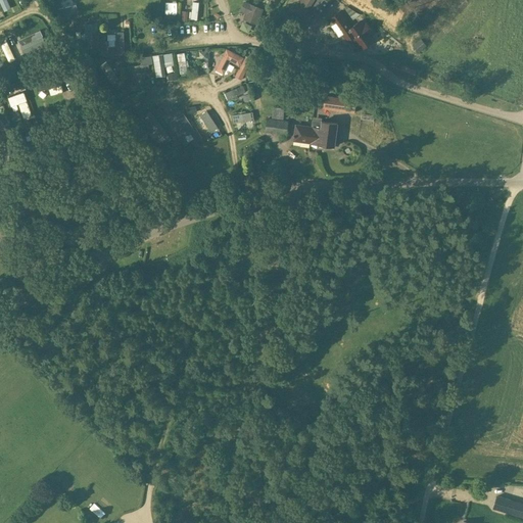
[(7,0),(0,0),(0,2),(4,11),(11,7),(7,0)]
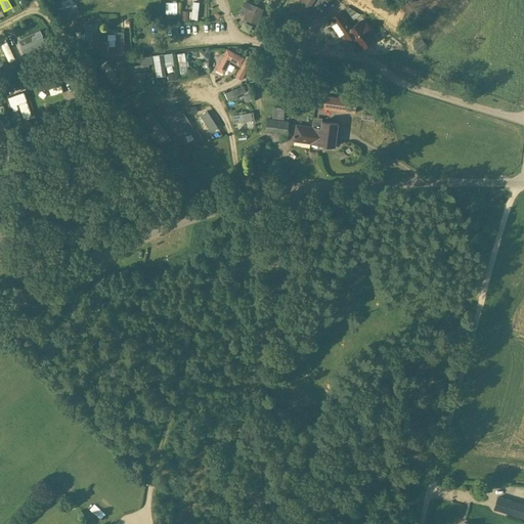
[(74,0),(72,0),(62,1),(64,14),(77,12),(74,0)]
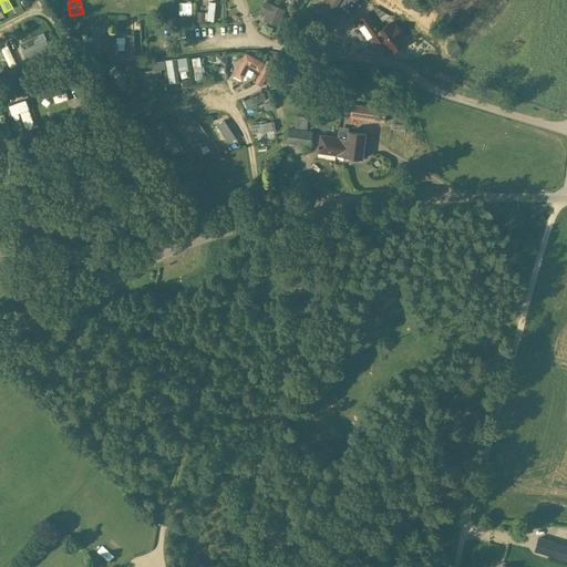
[(327,0),(318,12),(329,20),(341,0),(327,0)]
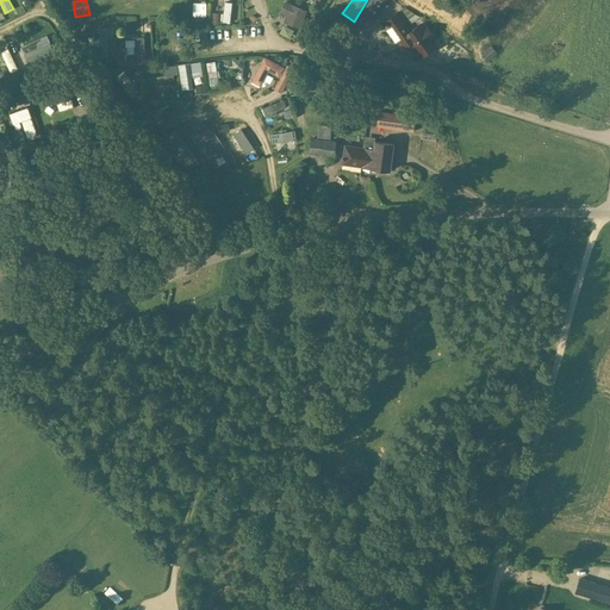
[(369,0),(362,12),(377,20),(388,0),(369,0)]
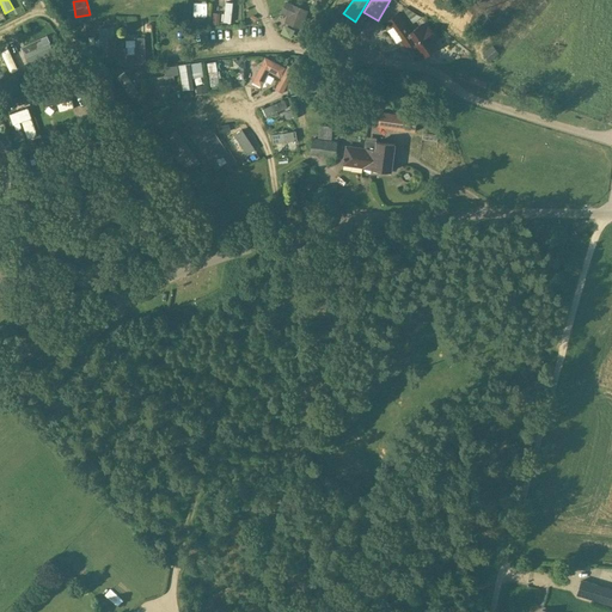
[(230,23),(233,2),(226,1),(222,22),(230,23)]
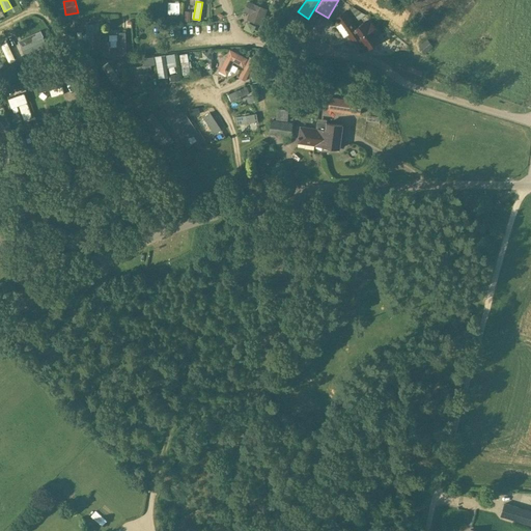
[(168,15),(179,15),(179,2),(168,2),(168,15)]
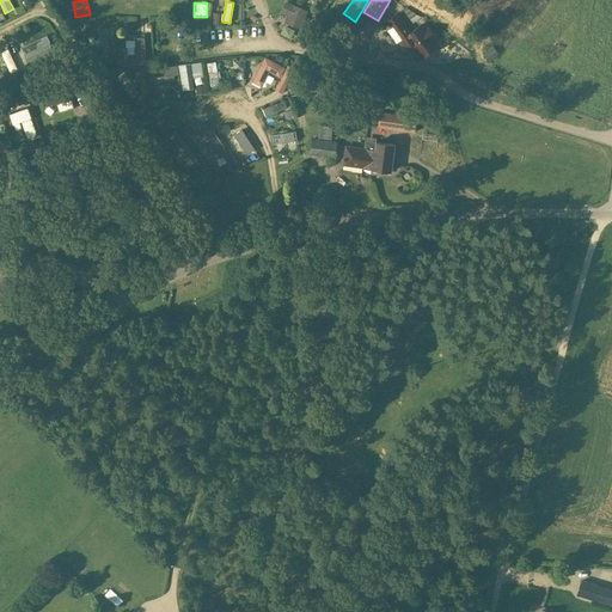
[(397,43),(401,41),(403,44),(410,40),(422,57),(438,48),(433,41),(438,37),(428,25),(423,29),(422,26),(414,32),(401,13),(387,22),(392,28),(387,31),(397,43)]
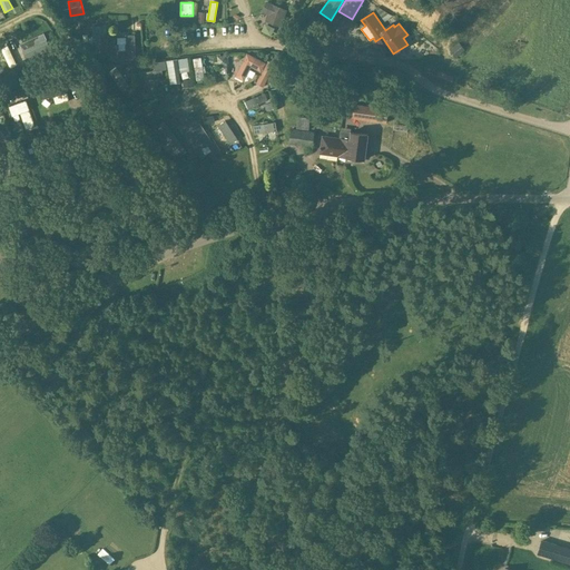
[(104,47),(104,26),(94,25),(92,47),(104,47)]
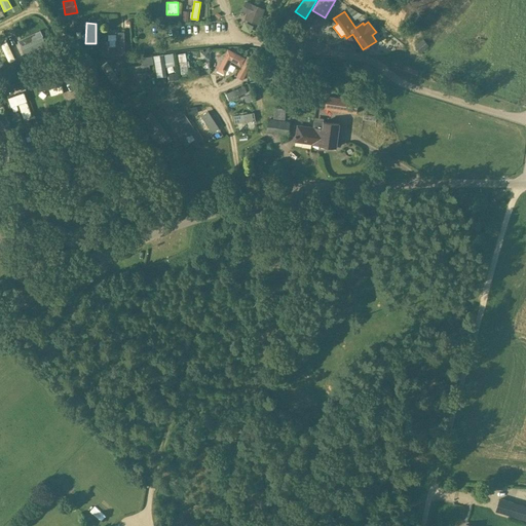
[(125,31),(108,32),(109,54),(126,54),(125,31)]
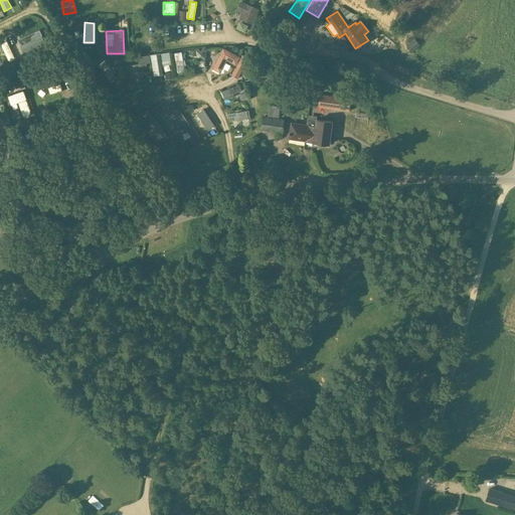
[(8,60),(13,58),(8,40),(3,42),(8,60)]
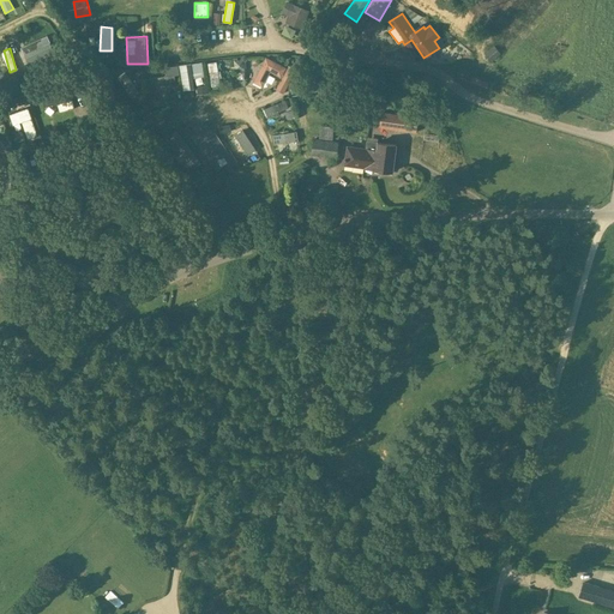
[(492,60),(500,53),(497,48),(487,54),(492,60)]
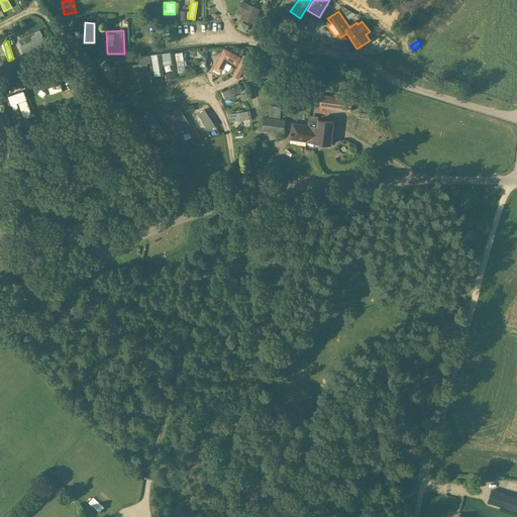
[(239,78),(247,58),(222,47),(213,70),(222,73),(227,61),(236,65),(232,76),(239,78)]
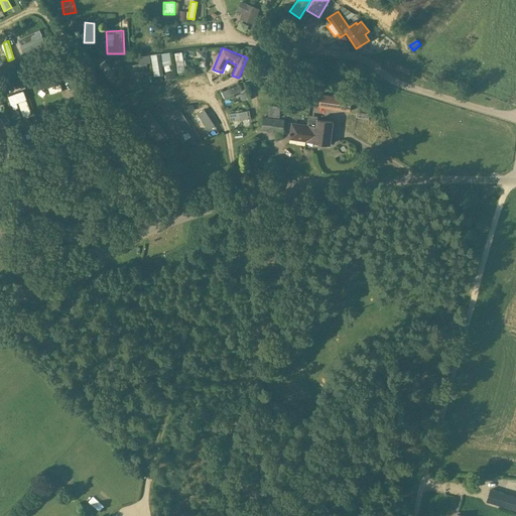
[(170,51),(139,55),(139,63),(130,65),(131,72),(147,70),(146,62),(152,61),(154,76),(164,75),(163,66),(171,65),(170,51)]
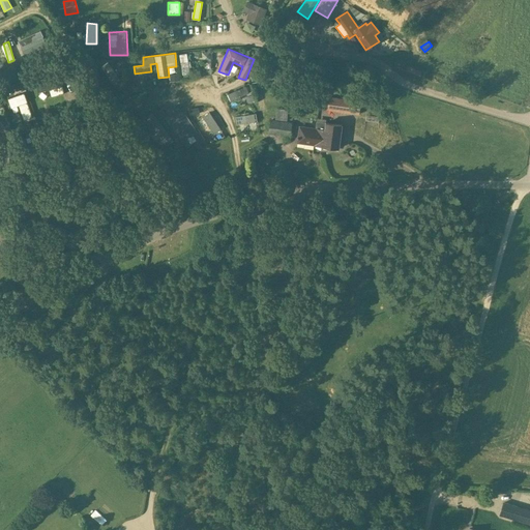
[(179,54),(182,75),(190,74),(187,53),(179,54)]
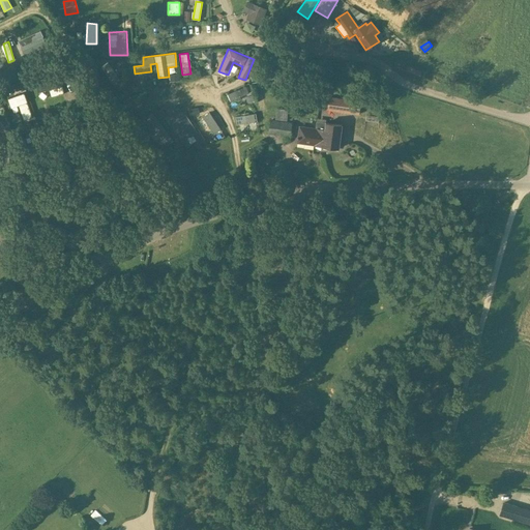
[(170,81),(179,79),(178,72),(169,74),(170,81)]
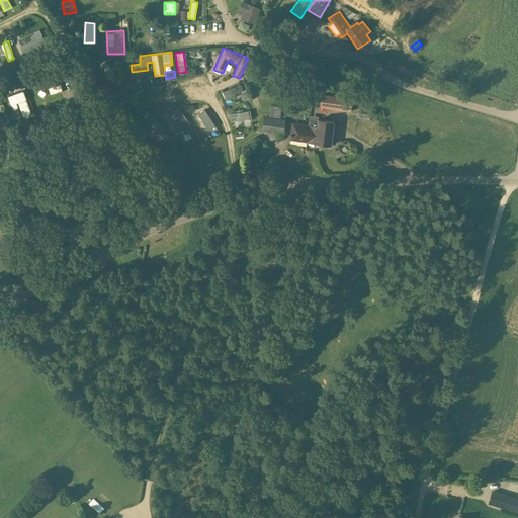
[(246,72),(248,80),(254,78),(252,71),(246,72)]
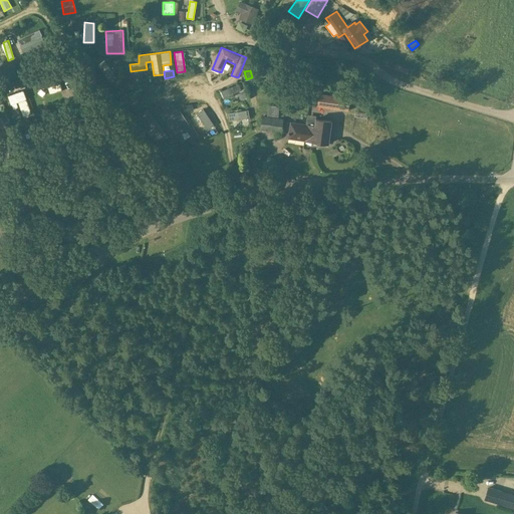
[(240,82),(220,90),(223,97),(242,89),(240,82)]
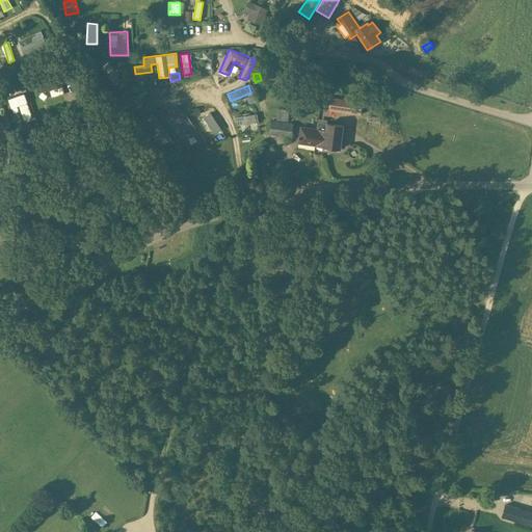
[(52,96),(63,94),(62,86),(51,89),(52,96)]
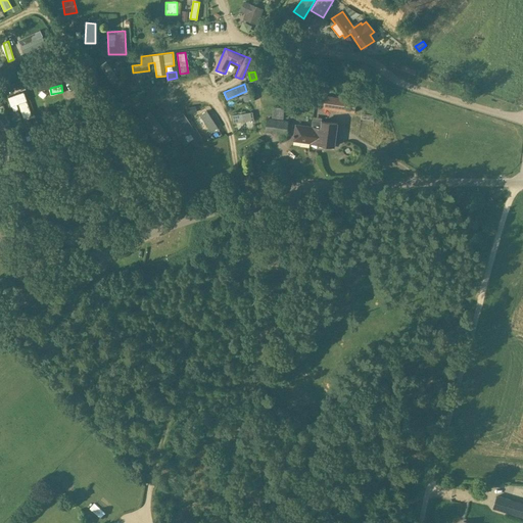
[(49,88),(38,90),(39,98),(50,96),(49,88)]
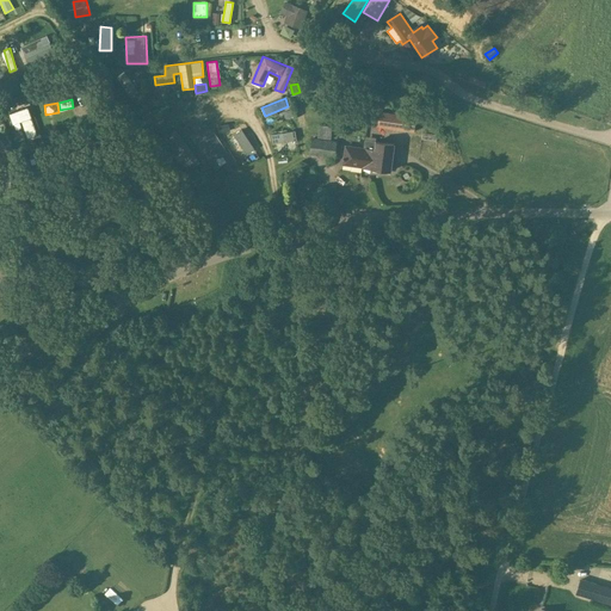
[(28,107),(10,113),(12,123),(23,119),(28,137),(36,135),(28,107)]
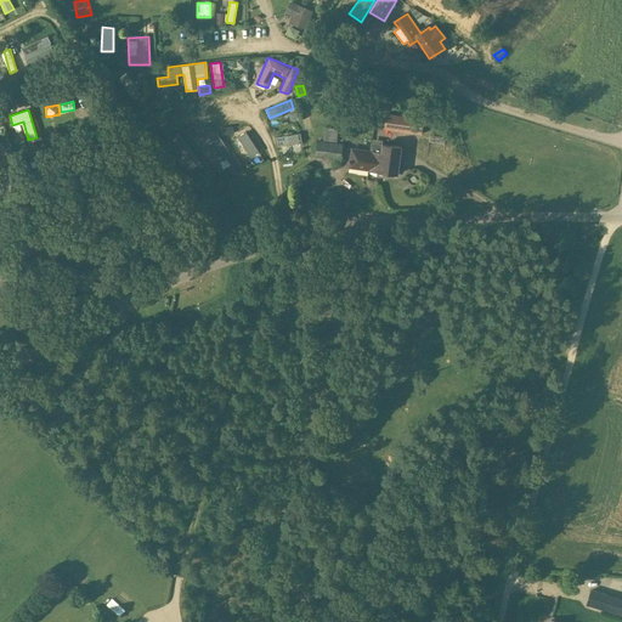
[(384,130),(423,135),(425,119),(386,114),(384,130)]
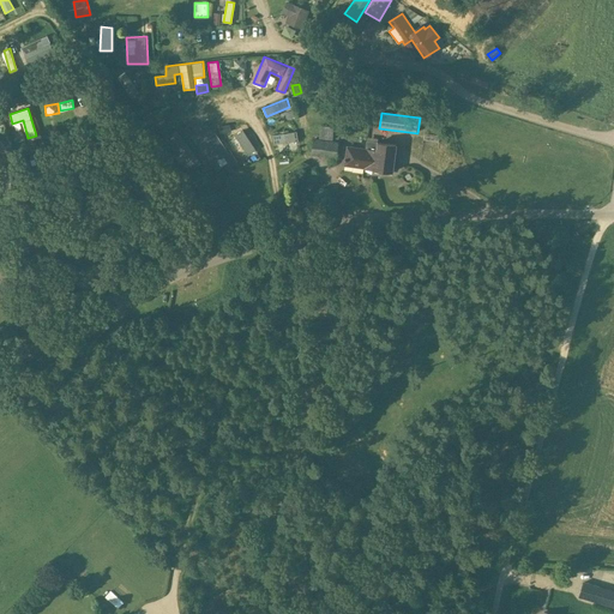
[(319,137),(332,138),(333,126),(320,125),(319,137)]
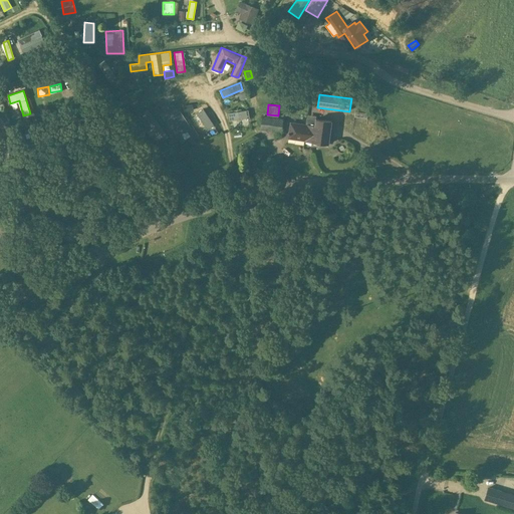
[(205,108),(193,114),(198,124),(204,121),(209,132),(216,129),(205,108)]
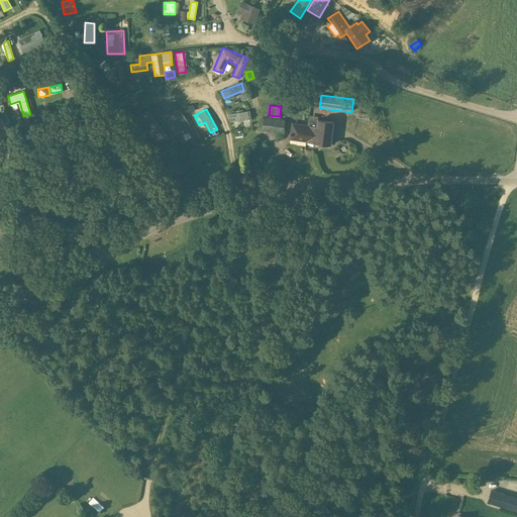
[(169,118),(184,143),(197,135),(183,110),(169,118)]
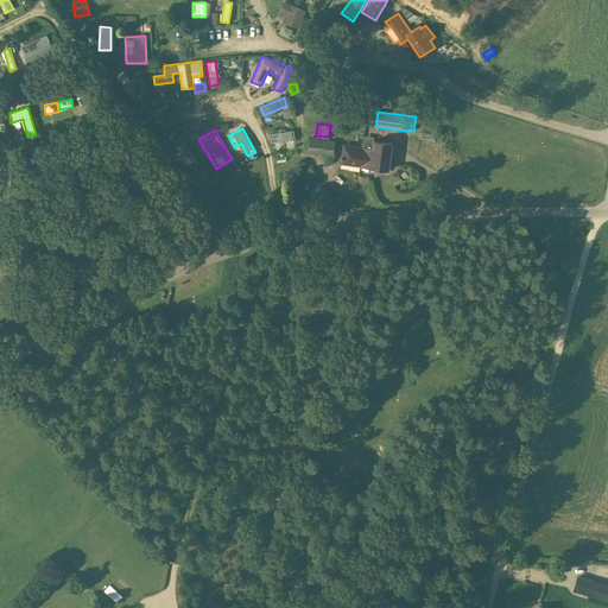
[(271,132),(271,141),(293,140),(292,131),(271,132)]
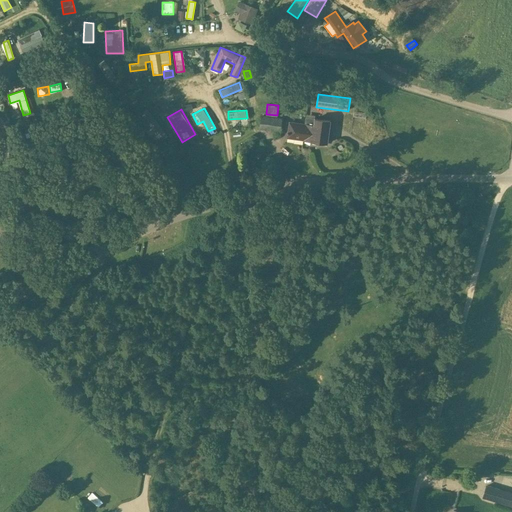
[(307,114),(306,118),(306,125),(290,123),(288,138),(327,144),(330,122),(315,120),(315,116),(307,114)]
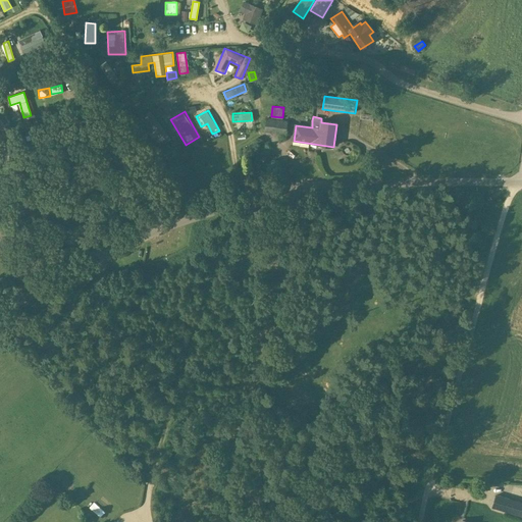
[(264,133),(286,136),(288,121),(266,118),(264,133)]
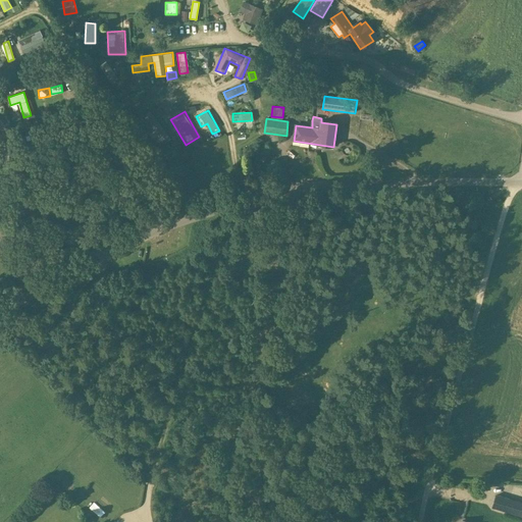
[(359,258),(356,272),(364,274),(368,260),(359,258)]
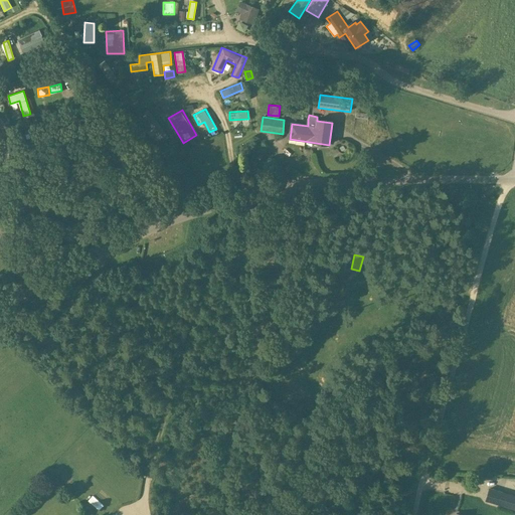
[(504,492),(489,488),(485,501),(500,506),(504,492)]
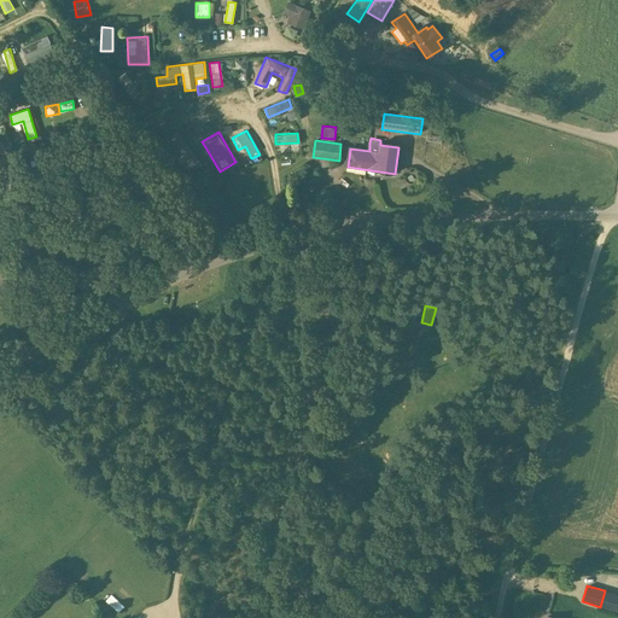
[(120,612),(123,606),(111,596),(106,601),(120,612)]
